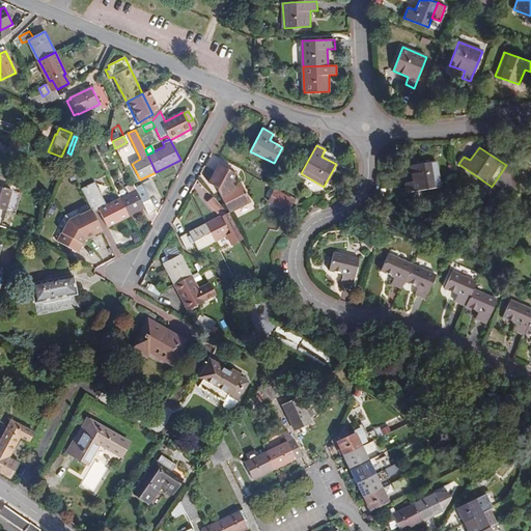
[(440,187),(436,161),(410,165),(413,182),(406,183),(407,192),(440,187)]
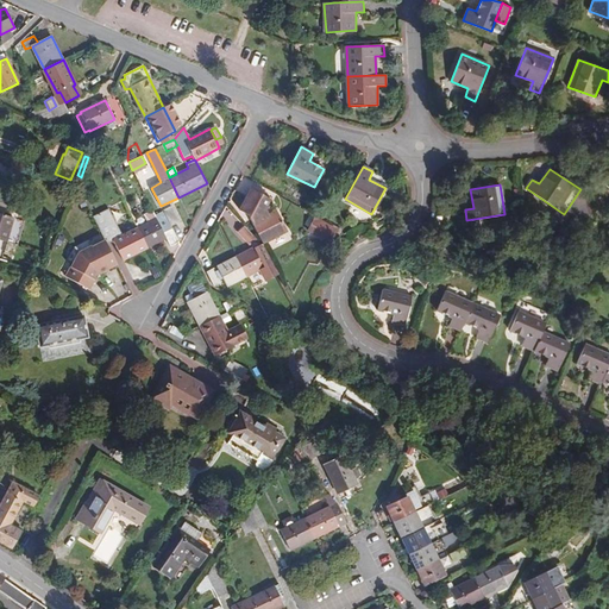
[(264,212),(270,200),(252,189),(240,211),(249,214),(263,243),(287,231),(277,212),(267,217),(264,212)]
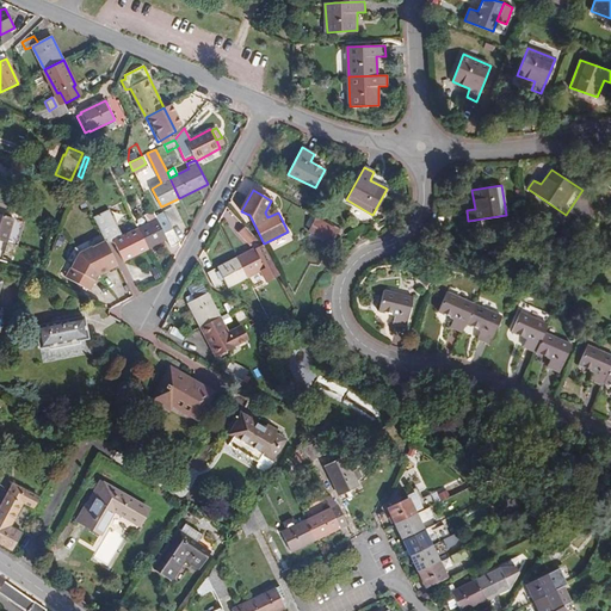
[(180,223),(173,207),(165,211),(173,227),(180,223)]
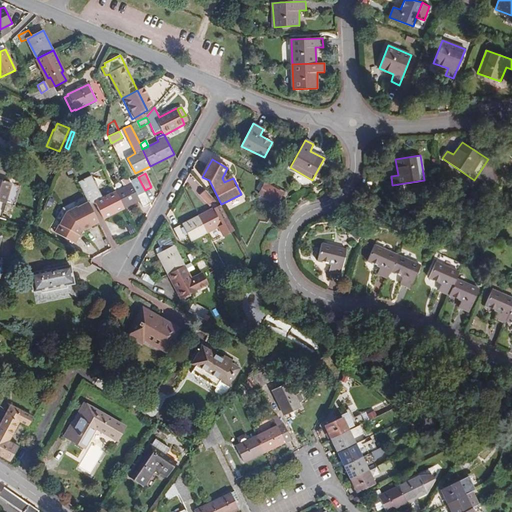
[(116,193),(124,209),(140,201),(143,207),(150,203),(137,178),(130,181),(132,185),(116,193)]
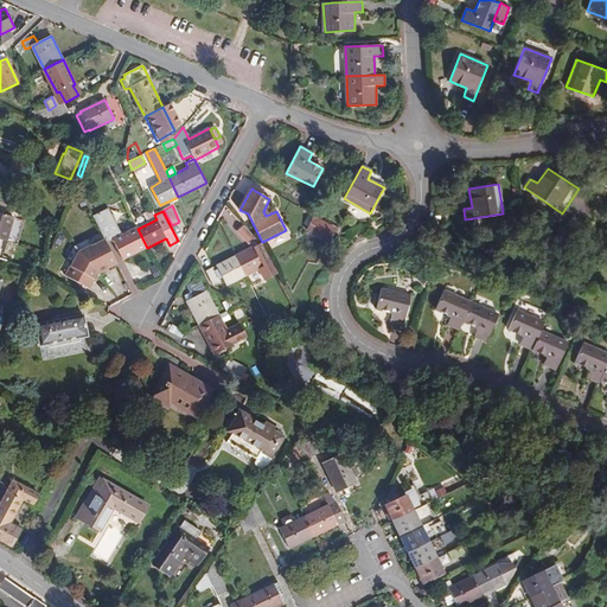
[(0,242),(4,244),(11,219),(0,215),(0,242)]
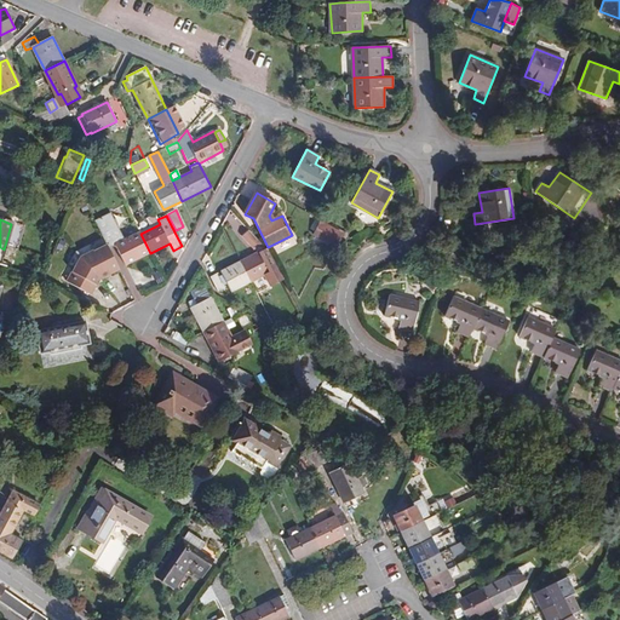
[(109,248),(115,245),(112,236),(108,228),(105,228),(101,219),(96,223),(109,248)]
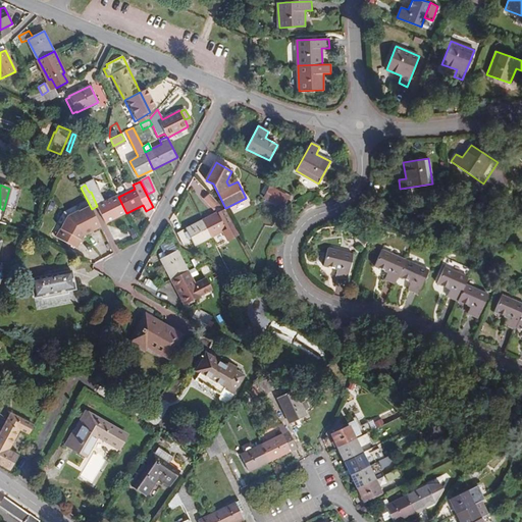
[(87,211),(92,209),(81,188),(75,190),(87,211)]
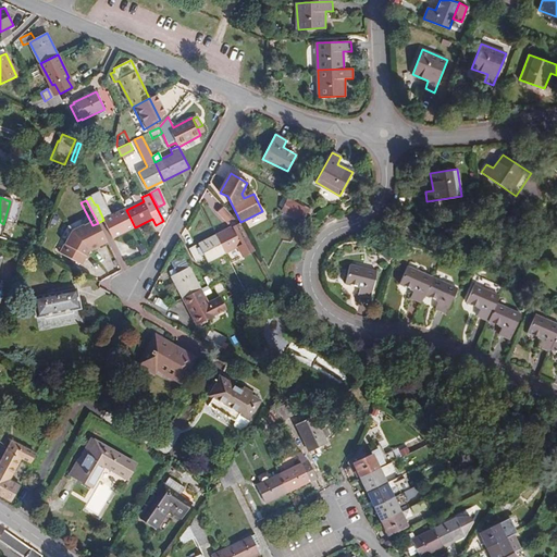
[(298,222),(305,210),(285,200),(280,212),(298,222)]
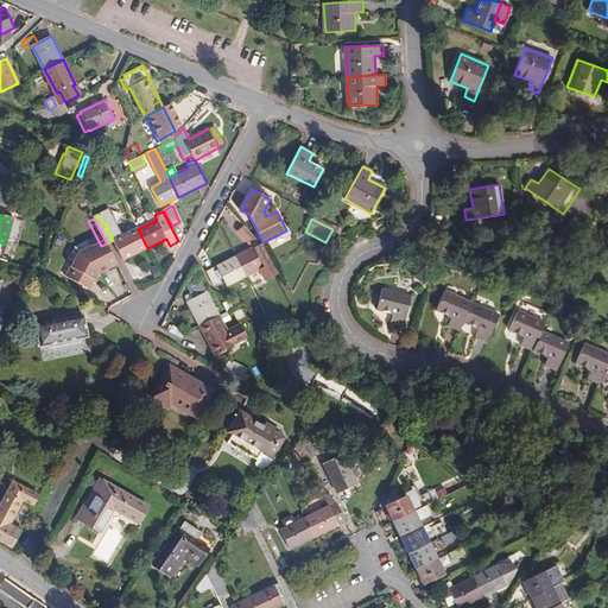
[(109,232),(113,240),(130,233),(126,225),(109,232)]
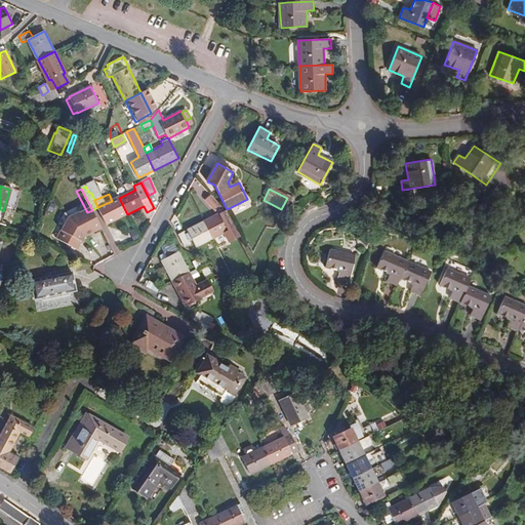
[(204,221),(212,238),(224,232),(230,241),(241,235),(228,212),(210,195),(205,201),(215,211),(220,209),(223,211),(204,221)]
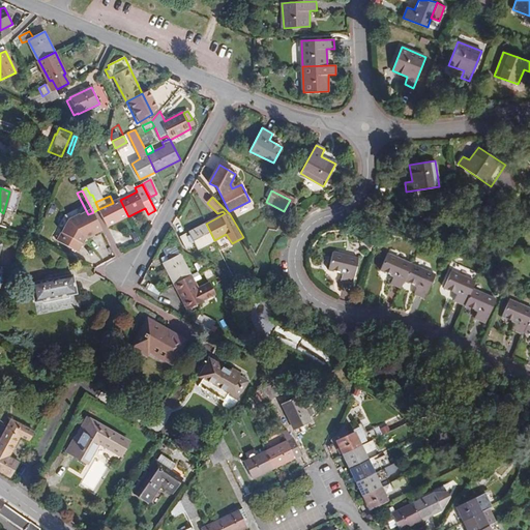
[(303,204),(308,213),(318,208),(313,199),(303,204)]
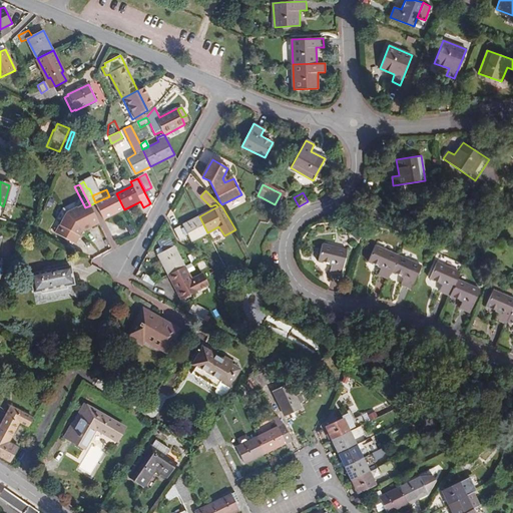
[(95,202),(103,218),(124,209),(116,193),(109,196),(95,202)]
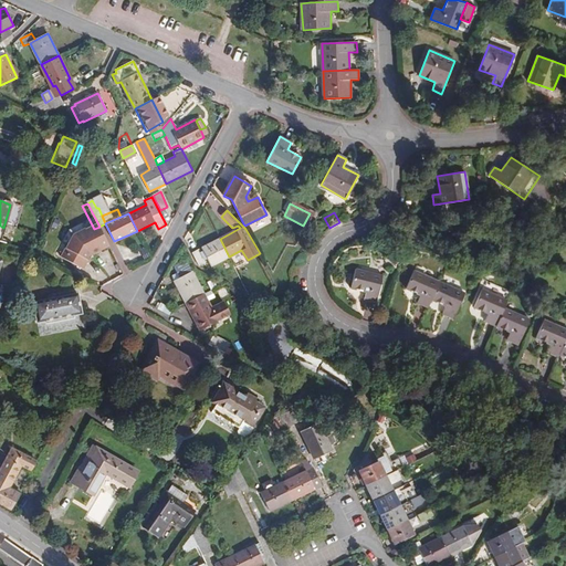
[(98,250),(108,244),(104,238),(95,242),(98,250)]
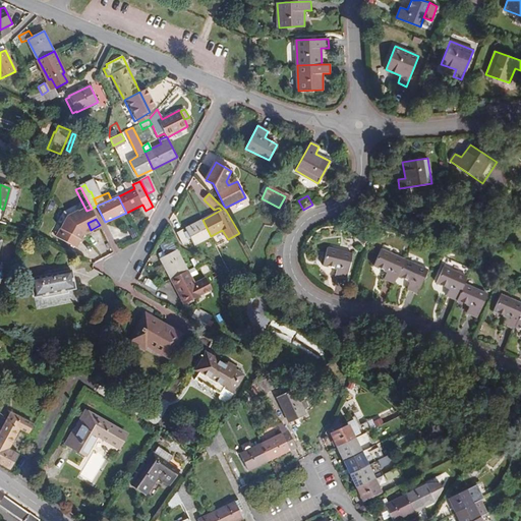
[(194,244),(211,236),(203,220),(186,229),(187,231),(191,238),(194,244)]
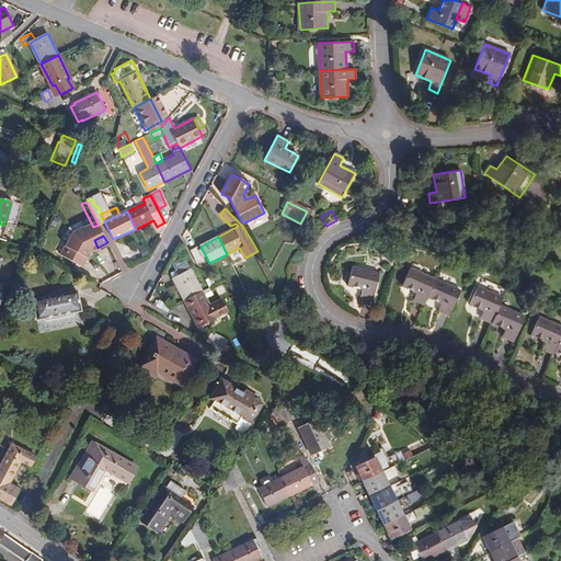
[(68,268),(83,276),(116,261),(107,242),(98,248),(86,253),(82,258),(68,268)]
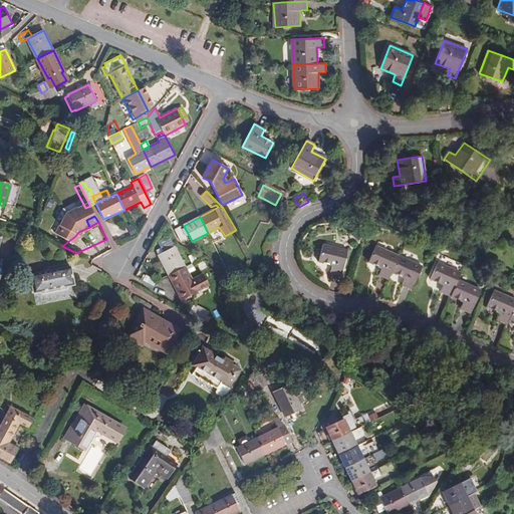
[(175,229),(181,241),(187,238),(186,236),(182,229),(181,226),(175,229)]
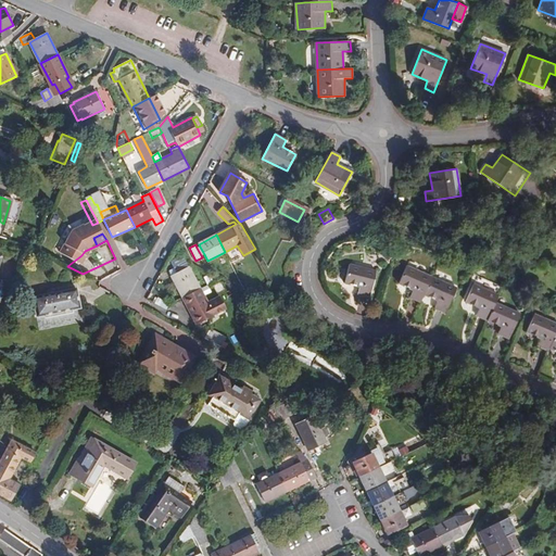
[(177,273),(188,266),(186,262),(175,268),(177,273)]
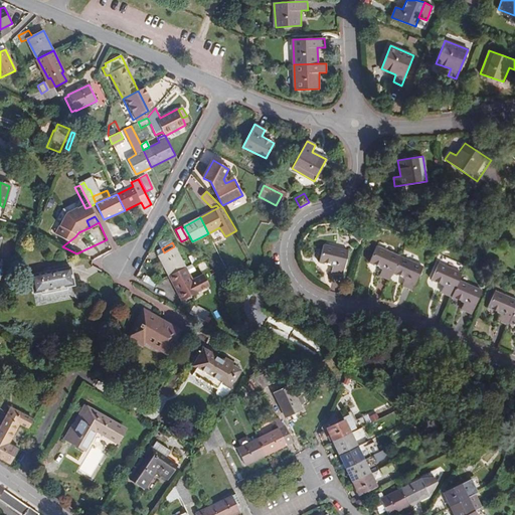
[(332,273),(342,275),(348,251),(324,245),(320,263),(333,266),(332,273)]
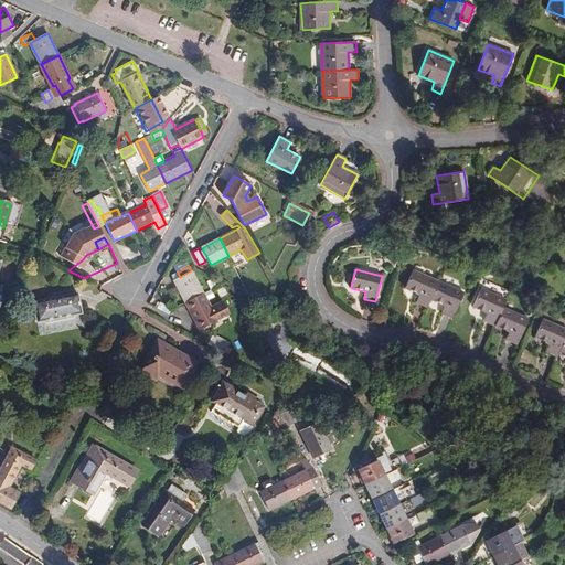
[(185,301),(203,292),(191,270),(180,277),(174,280),(185,301)]
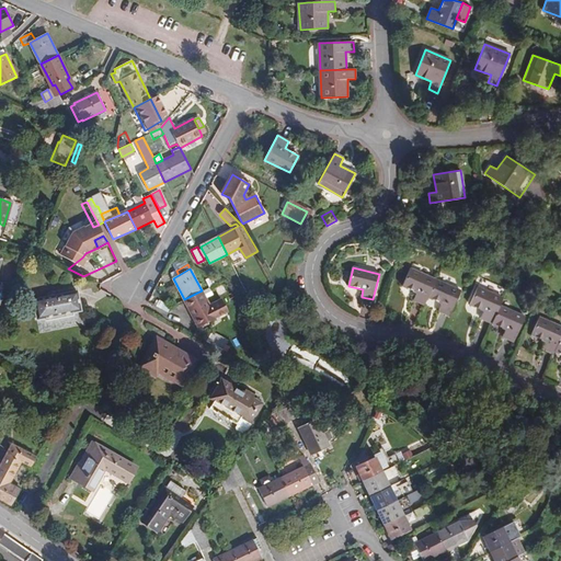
[(427,297),(435,279),(411,268),(403,285),(416,293),(414,299),(424,305),(427,297)]
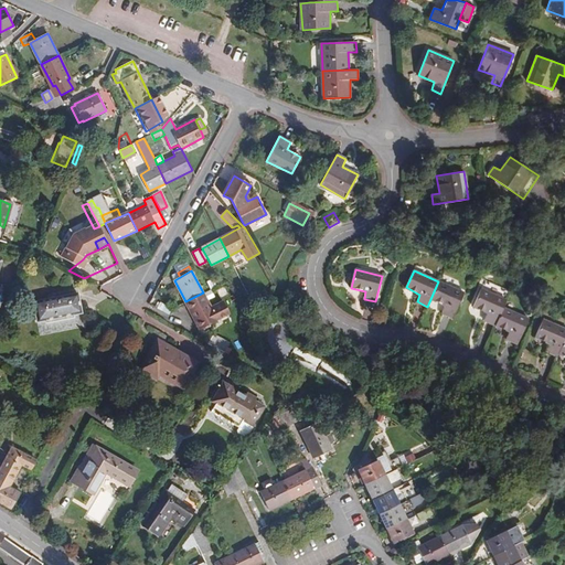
[(464,292),(438,281),(430,299),(445,306),(441,313),(452,318),(464,292)]
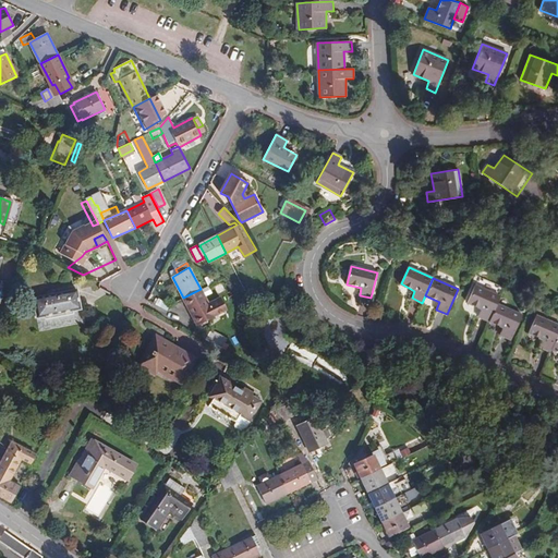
[(478,316),(488,320),(497,304),(499,298),(475,286),(468,302),(481,308),(478,316)]
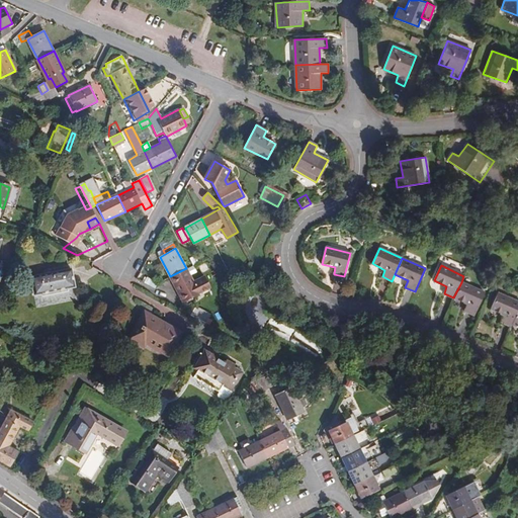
[(75,287),(72,268),(30,277),(34,295),(42,293),(42,296),(68,291),(67,288),(75,287)]
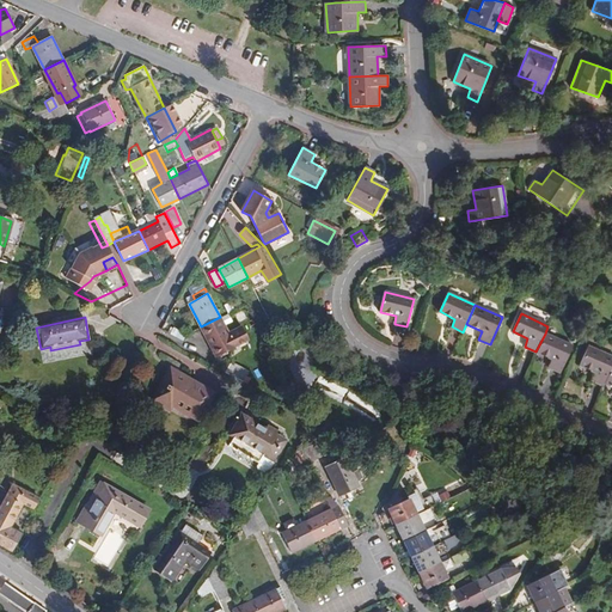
[(230,334),(220,317),(201,326),(218,356),(250,340),(243,326),(230,334)]
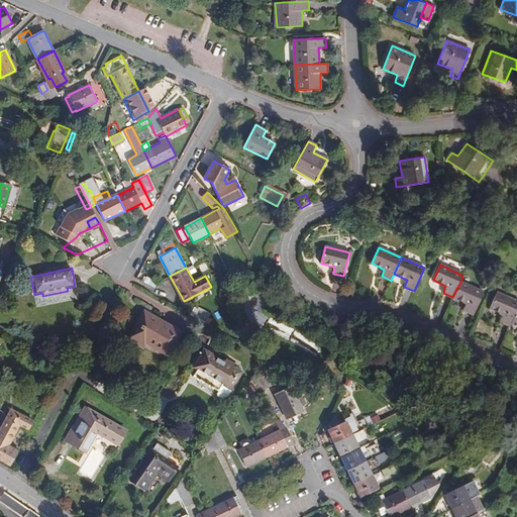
[(460,282),(452,297),(466,303),(463,310),(474,315),(483,292),(460,282)]
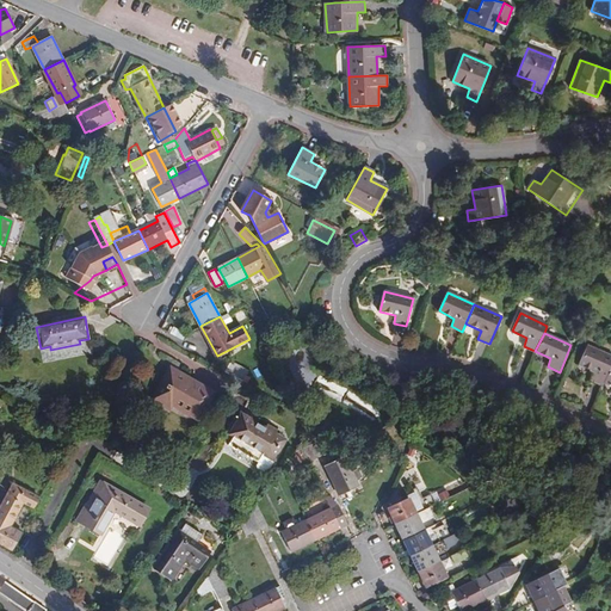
[(602,384),(604,382),(610,365),(610,356),(587,345),(579,364),(593,371),(591,380),(602,384)]
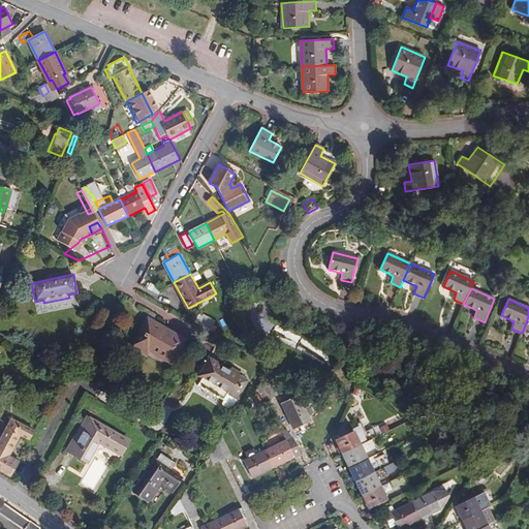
[(206,327),(210,329),(215,320),(199,312),(194,321),(206,327)]
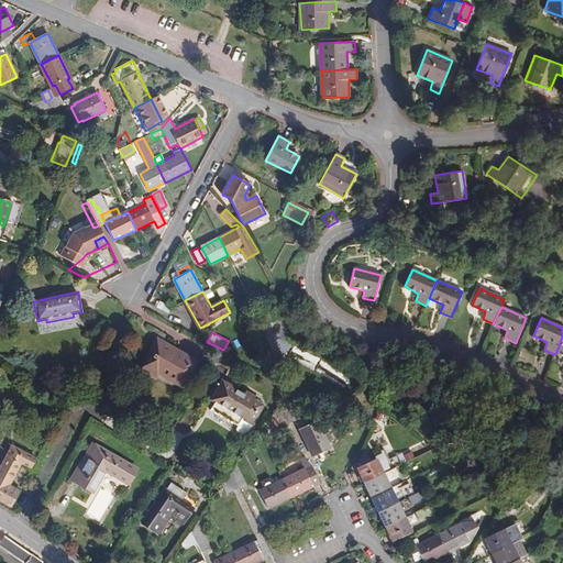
[(157,339),(155,342),(167,350),(169,345),(157,339)]
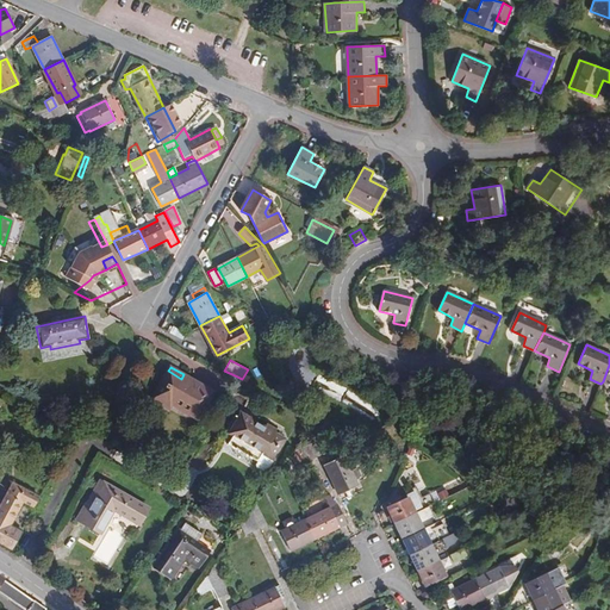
[(181,379),(168,371),(153,399),(168,409),(172,404),(198,418),(213,392),(184,374),(181,379)]
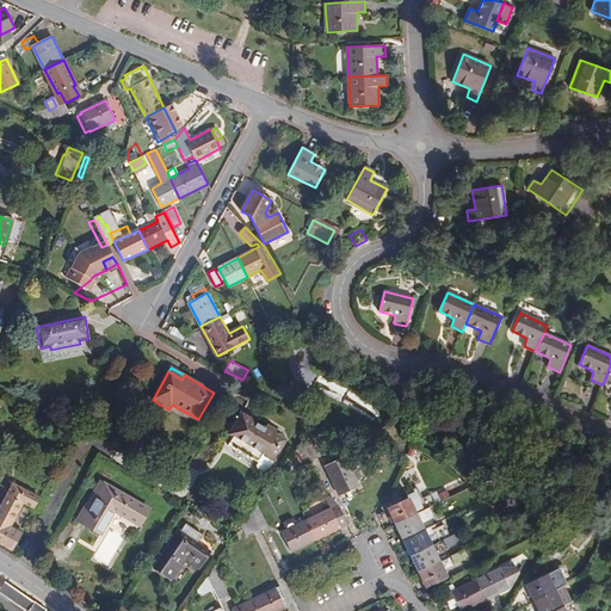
[(236,415),(228,430),(236,434),(233,442),(263,458),(260,463),(260,464),(270,469),(272,463),(273,464),(288,438),(277,433),(279,429),(267,423),(265,427),(246,417),(247,412),(244,409),(239,417),(236,415)]
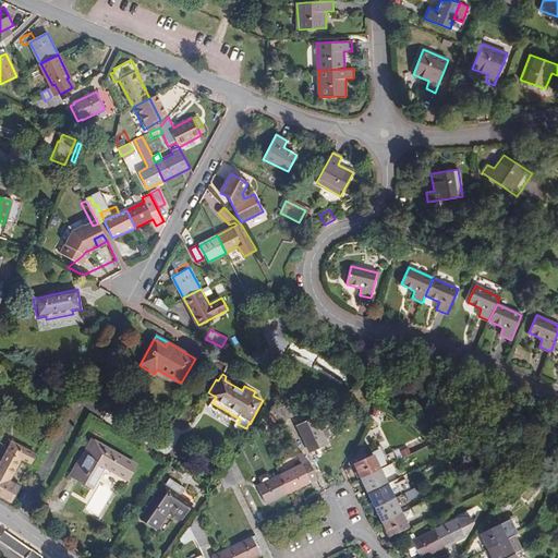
[(282,399),(271,405),(281,423),(293,416),(282,399)]
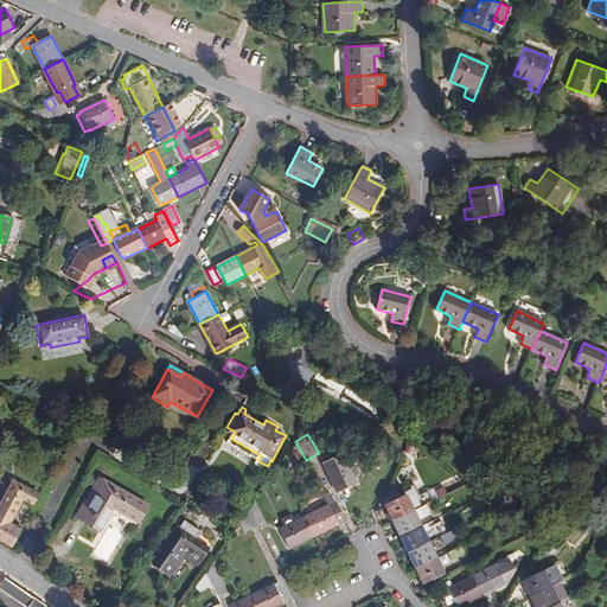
[(346,494),(352,491),(350,486),(357,483),(355,477),(359,474),(355,466),(350,468),(342,453),(323,462),(337,492),(344,489),(346,494)]
